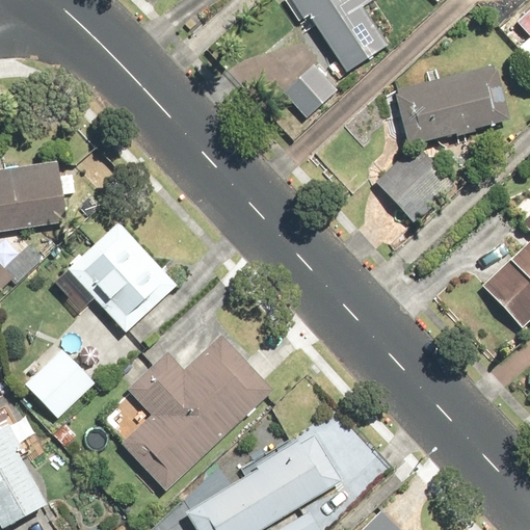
[(298,0),(346,73),(389,45),(364,6),(373,0),(298,0)]
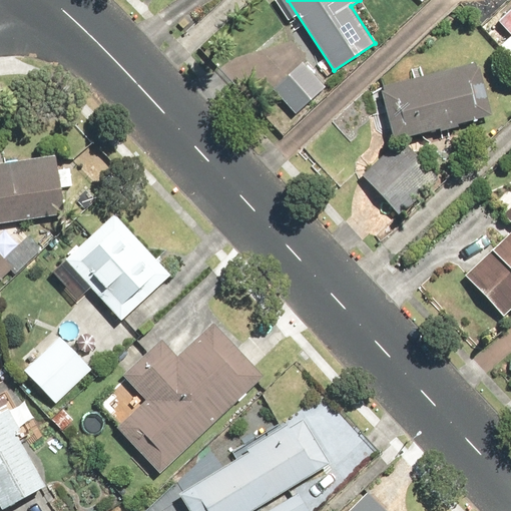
[(510,6),(499,18),(510,30),(510,6)]
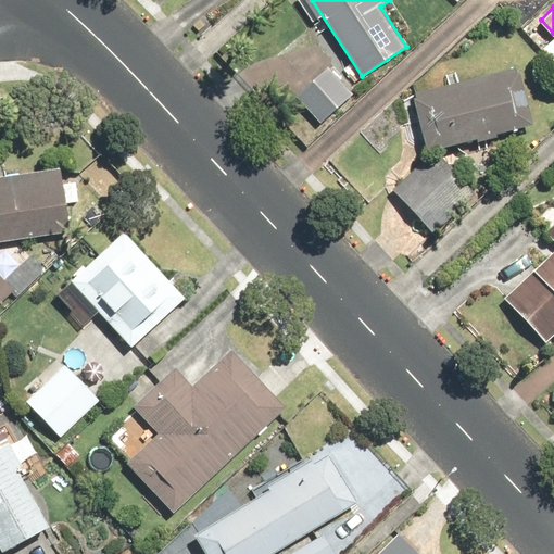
[(355,93),(330,65),(296,96),(322,124),(355,93)]
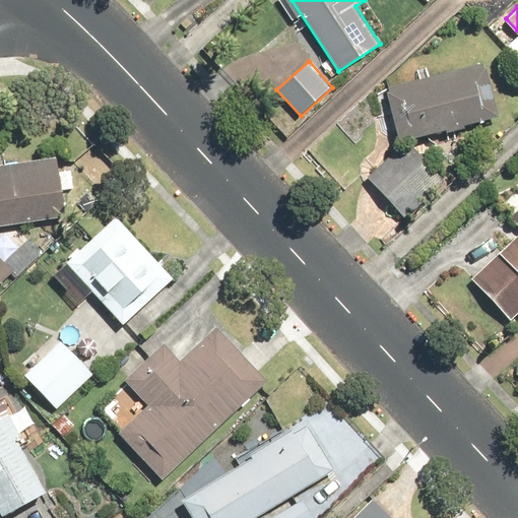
[(487,63),(385,87),(398,143),(500,118),(487,63)]
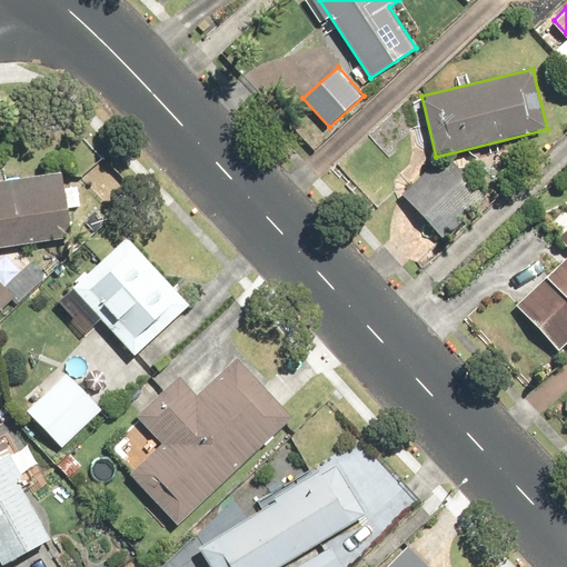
[(484,198),(448,157),(403,197),(438,238),(484,198)]
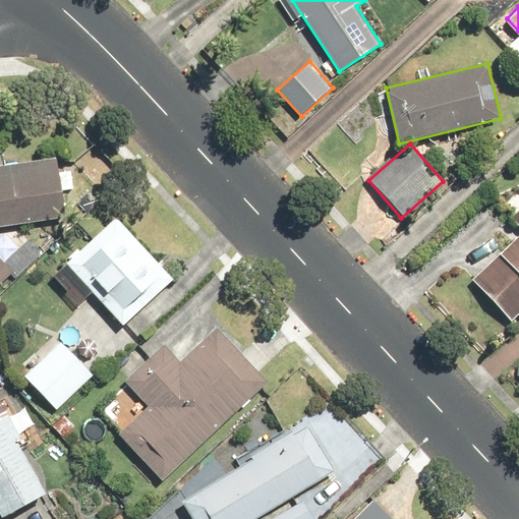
[(58,159),(0,166),(0,226),(66,217),(58,159)]
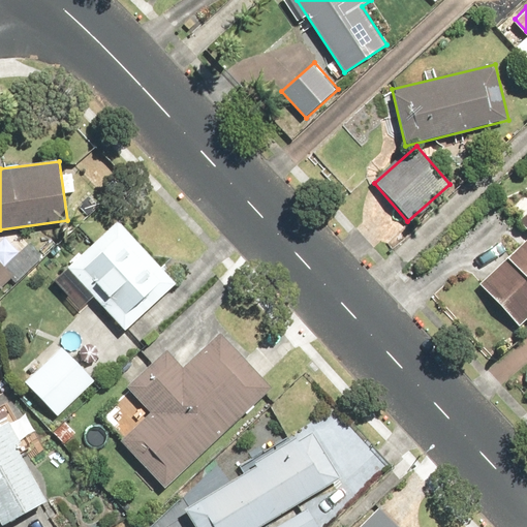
[(526,240),(479,284),(520,328),(526,320),(526,213),(519,221),(526,229),(526,240)]
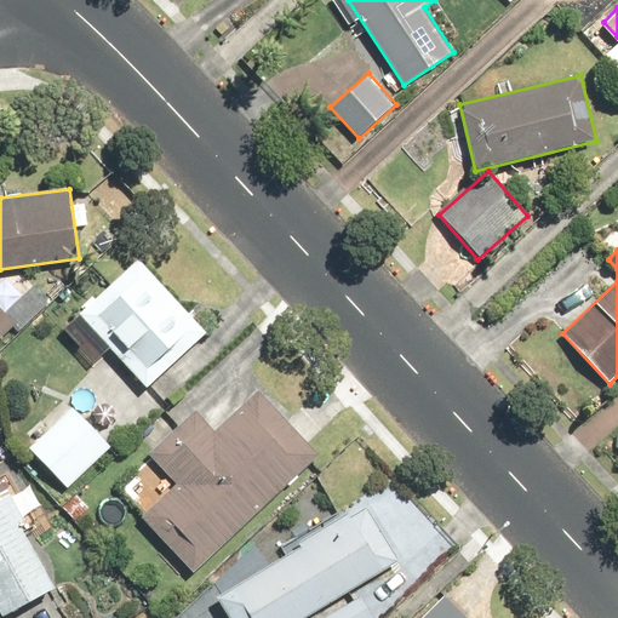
[(139,259),(79,314),(148,389),(207,335),(139,259)]
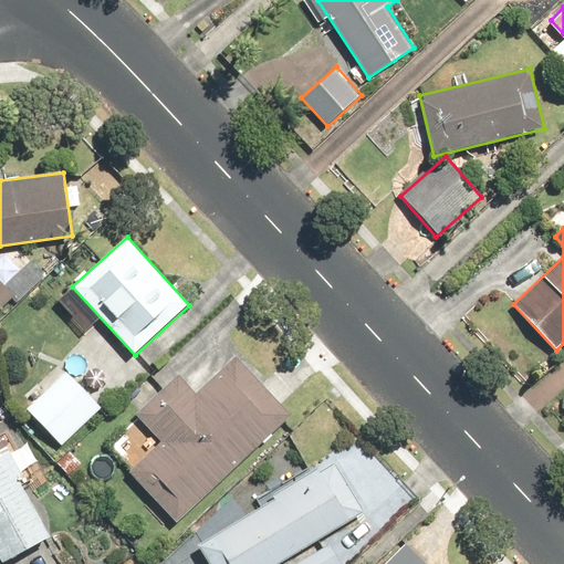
[(0,320),(51,272),(38,257),(9,284),(0,275),(0,320)]
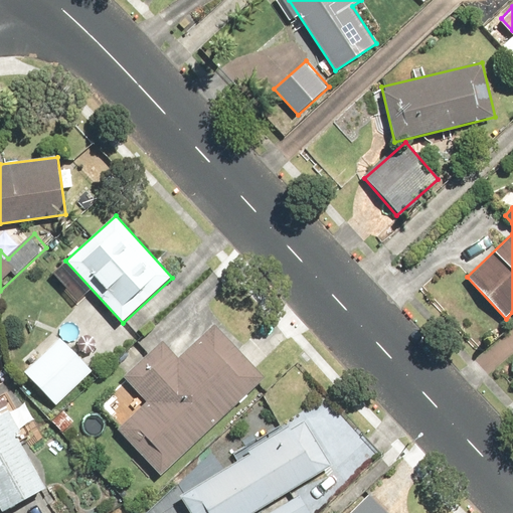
[(267,377),(216,322),(179,356),(163,339),(124,375),(147,400),(117,428),(160,475),(267,377)]
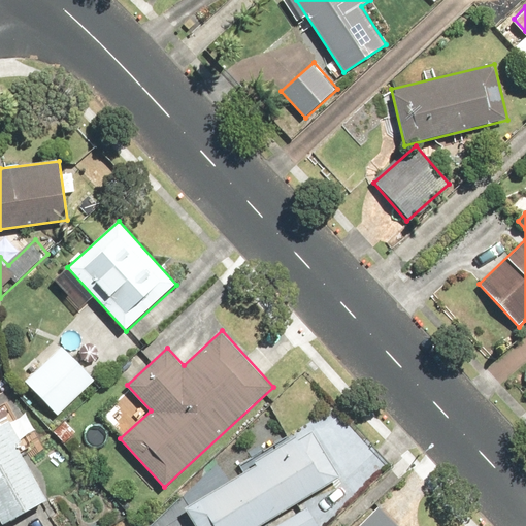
[(62,346),(25,380),(58,415),(95,381),(62,346)]
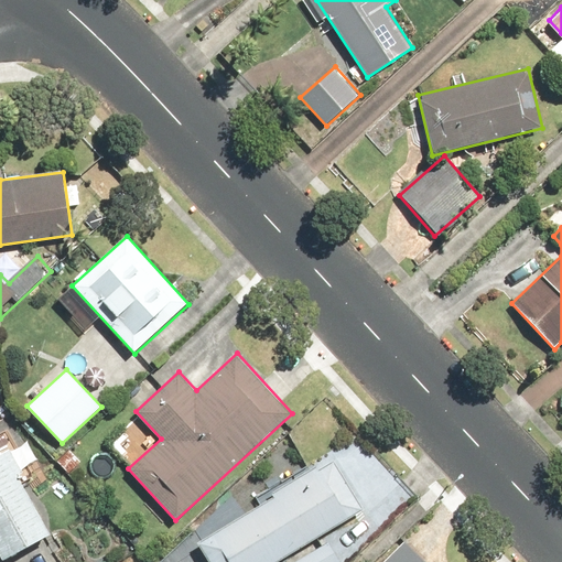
[(10,446),(0,452),(0,557),(1,560),(51,532),(21,476),(25,474),(10,446)]
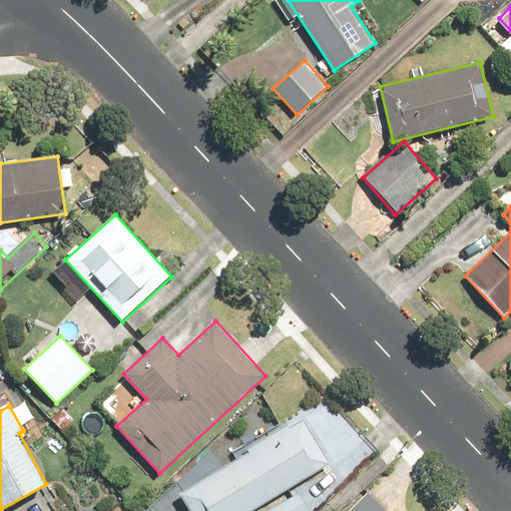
[(189,510),(254,510),(332,465),(304,418),(292,425),(291,423),(247,449),(248,452),(179,494),(189,510)]
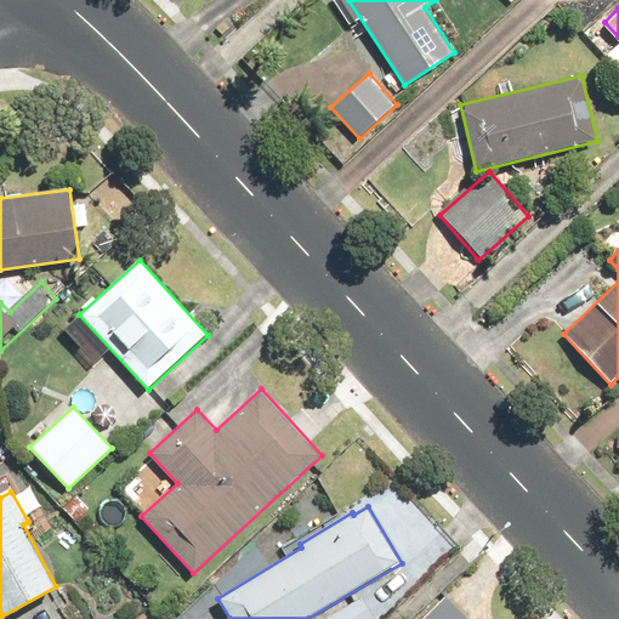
[(475,618),(450,591),(420,618),(475,618)]
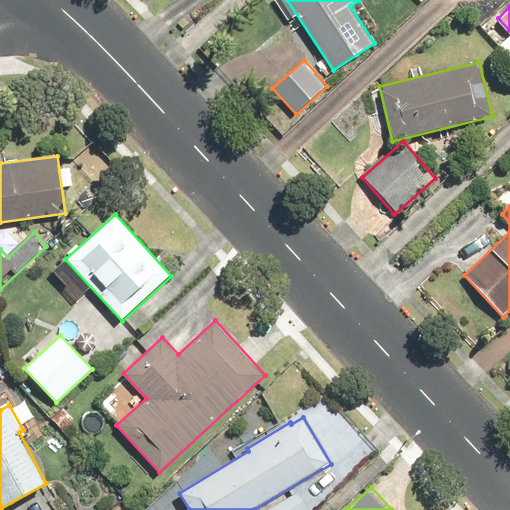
[(299,492),(267,509),(308,509),(309,509),(299,492)]
